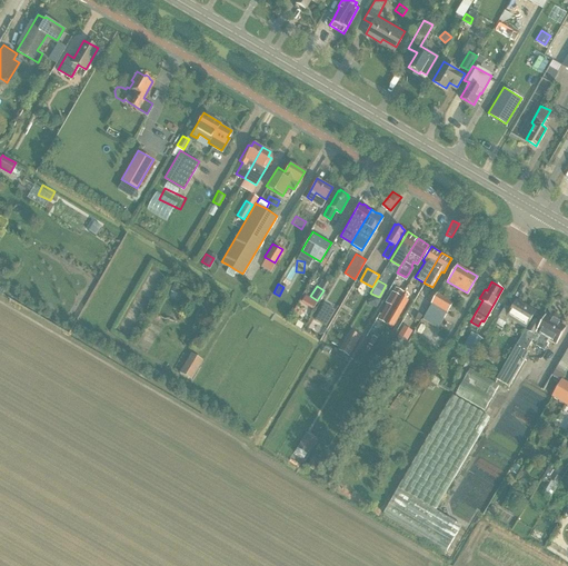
[(400,296),(401,294),(404,291),(396,287),(392,291),(390,290),(384,301),(386,304),(378,317),(385,321),(386,321),(399,297),(400,295),(400,296)]
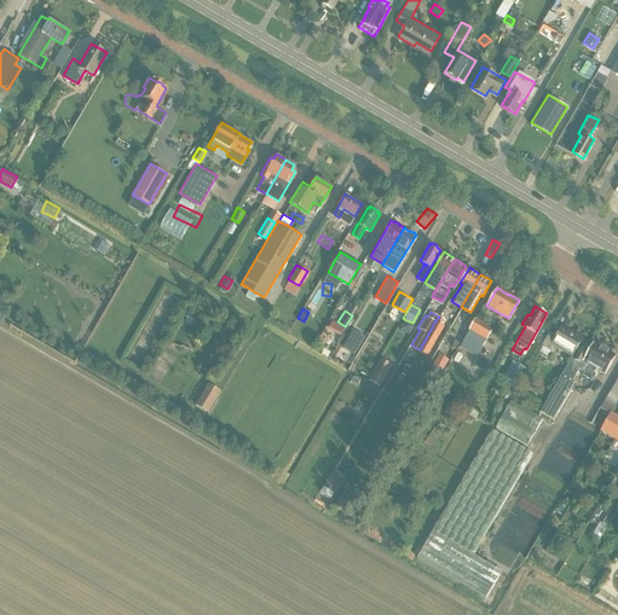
[(475,317),(468,329),(485,338),(485,340),(492,326),(475,317)]
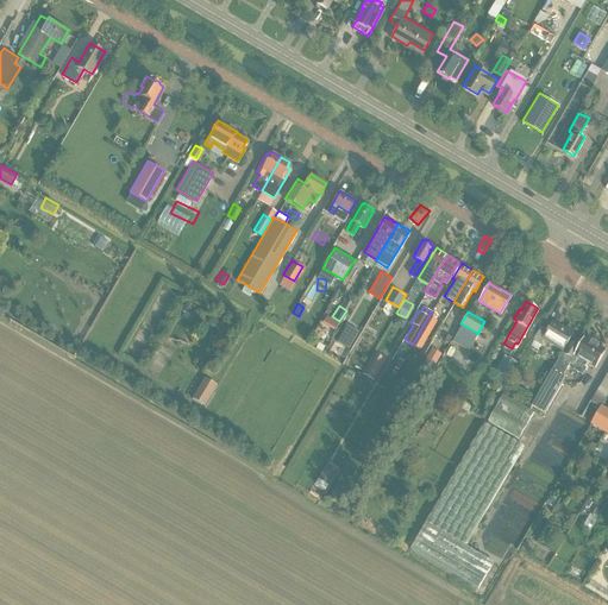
[(339,321),(332,316),(327,314),(324,320),(336,327),(339,321)]
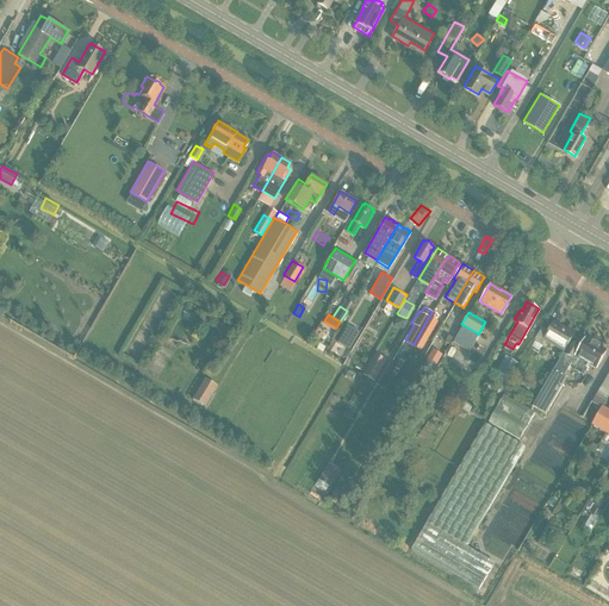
[(398,314),(393,322),(403,328),(408,319),(406,318),(398,314)]
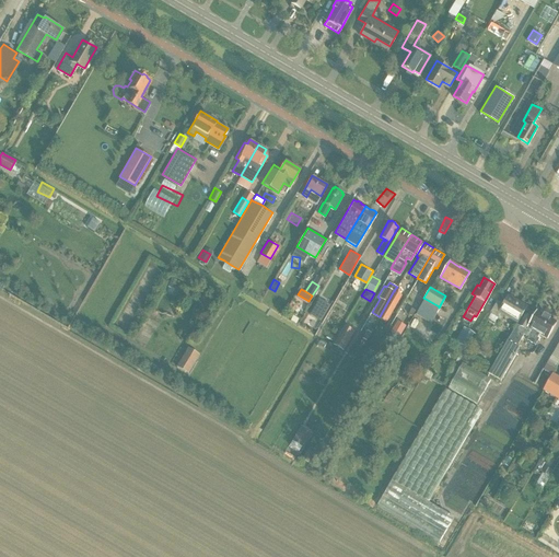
[(393,292),(380,316),(386,320),(402,293),(395,289),(394,291),(394,290),(393,292)]
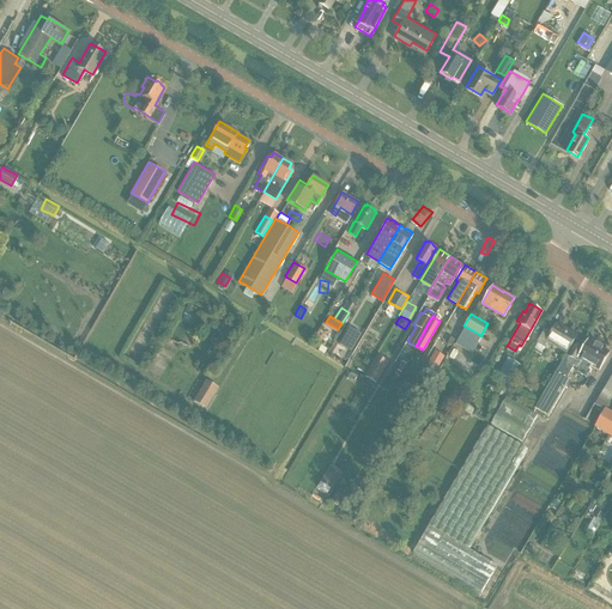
[(549,341),(565,351),(576,333),(557,321),(551,332),(544,327),(535,340),(545,346),(549,341)]
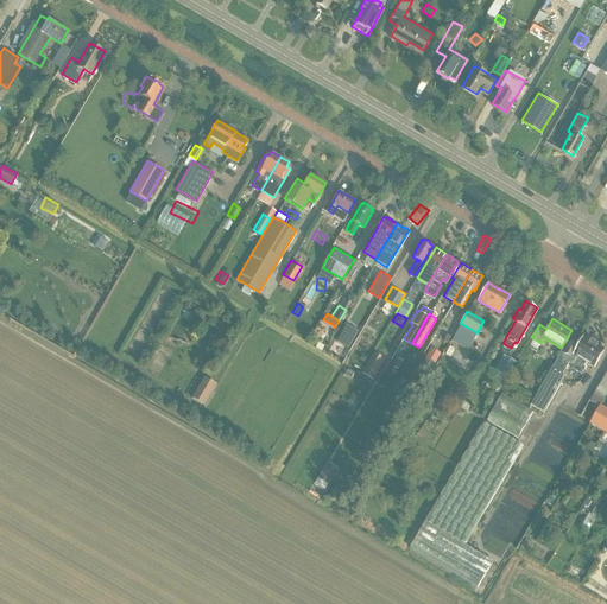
[(346,322),(341,330),(353,337),(358,329),(346,322)]
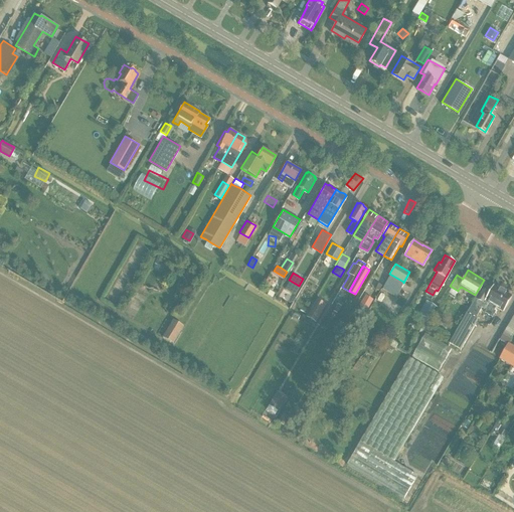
[(389,274),(382,287),(395,295),(403,282),(389,274)]
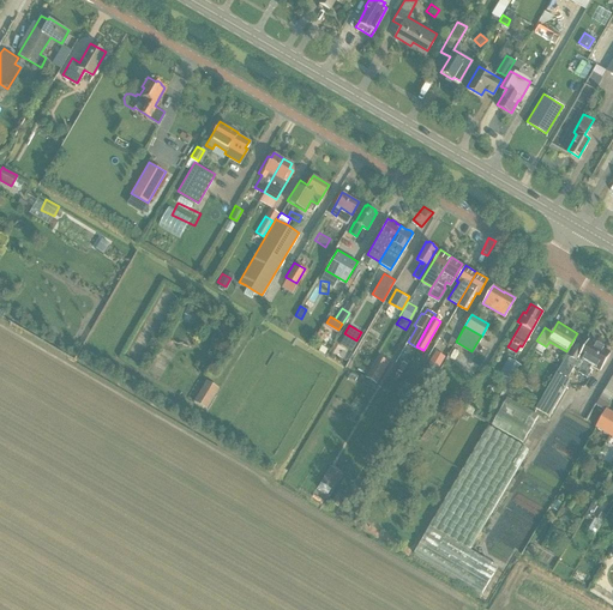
[(577,360),(574,364),(580,367),(577,370),(587,375),(590,369),(589,368),(592,364),(599,368),(610,350),(589,338),(578,356),(577,360)]
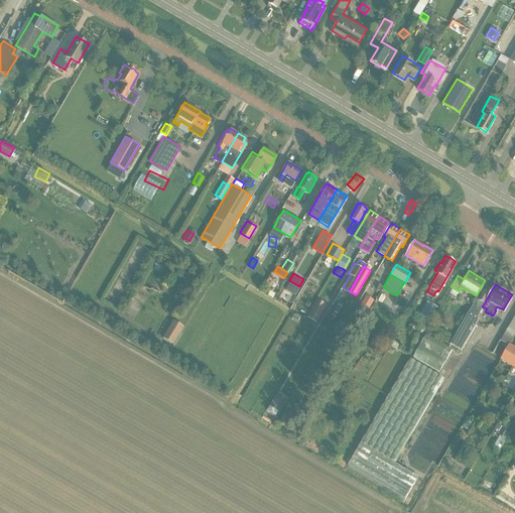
[(488,291),(483,288),(478,297),(483,300),(488,291)]
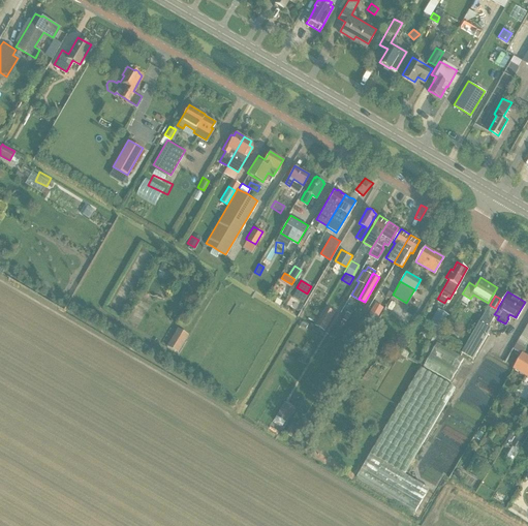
[(296,301),(288,298),(285,303),(291,307),(296,301)]
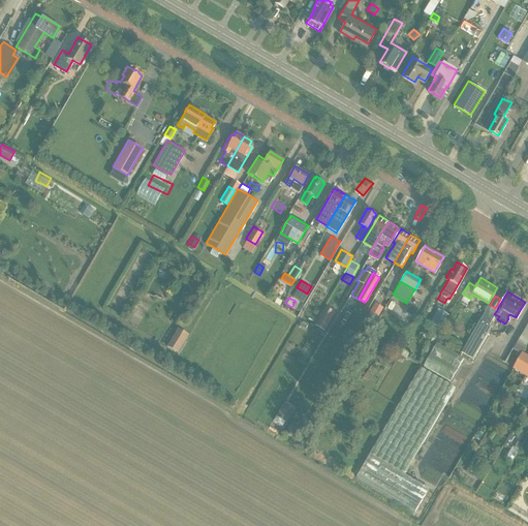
[(376,317),(382,306),(374,301),(368,312),(376,317)]
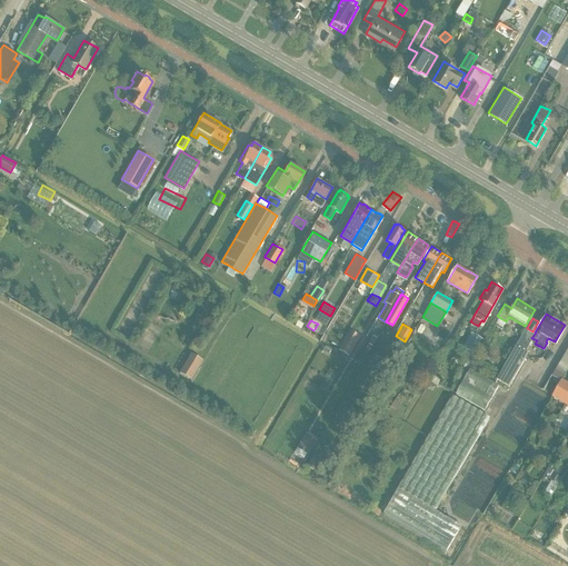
[(348,354),(359,335),(349,328),(338,348),(348,354)]
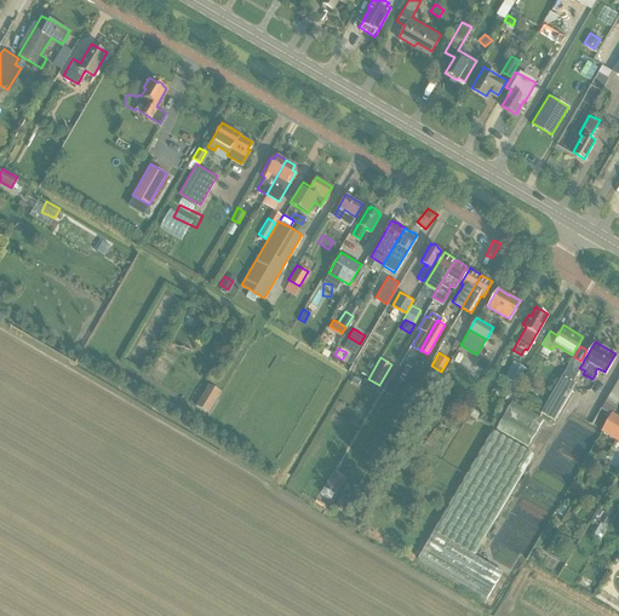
[(572,381),(583,363),(572,357),(540,410),(554,419),(574,383),(572,381)]
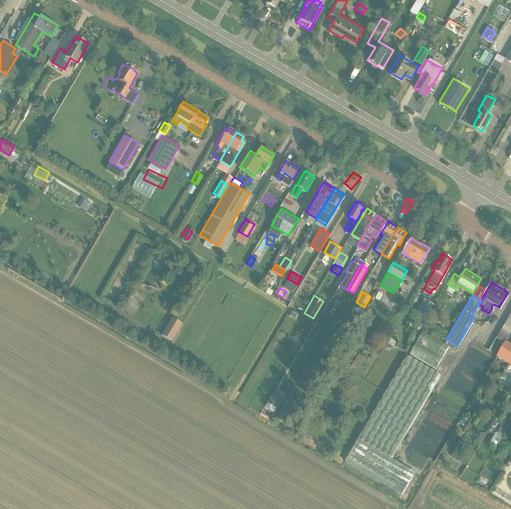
[(435,303),(426,298),(418,311),(421,313),(418,317),(424,321),(430,310),(435,303)]
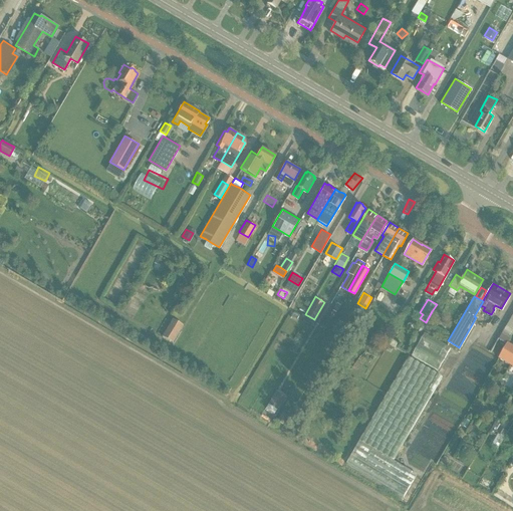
[(505,341),(508,336),(512,327),(512,311),(501,332),(498,337),(505,341)]
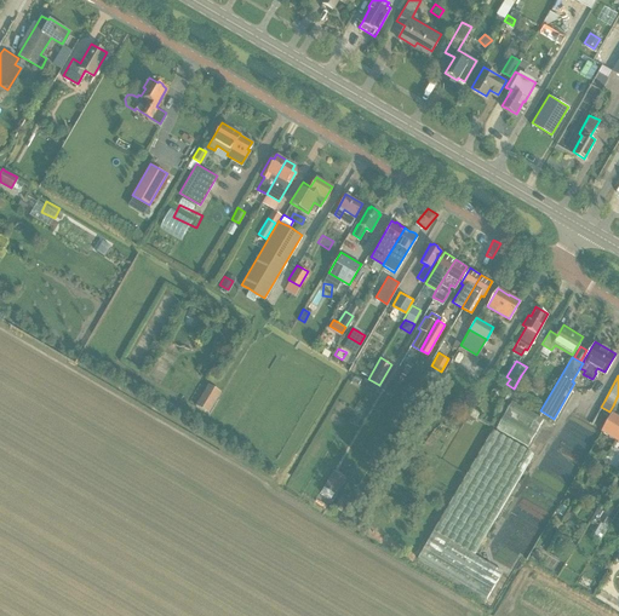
[(207,383),(195,403),(208,412),(221,390),(207,383)]
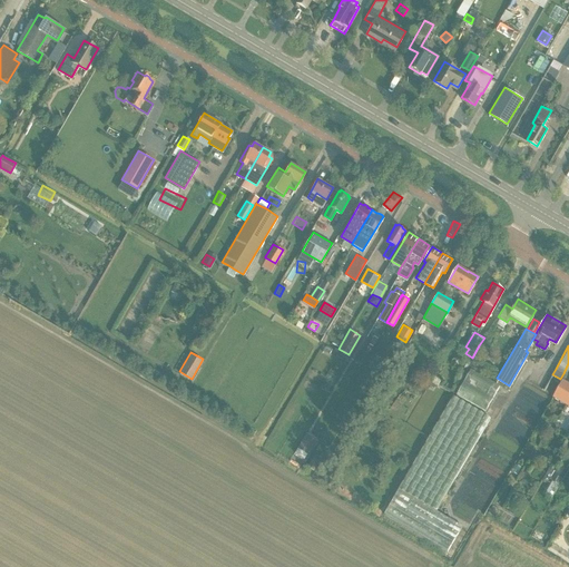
[(366,363),(373,368),(376,362),(370,358),(366,363)]
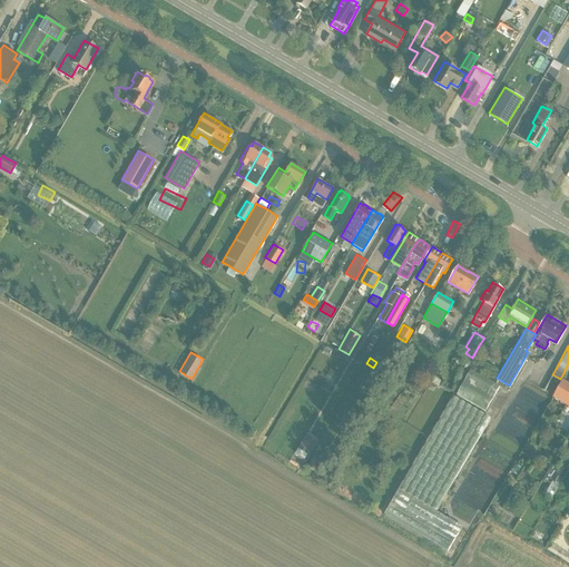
[(500,383),(470,367),(455,392),(486,409),(500,383)]
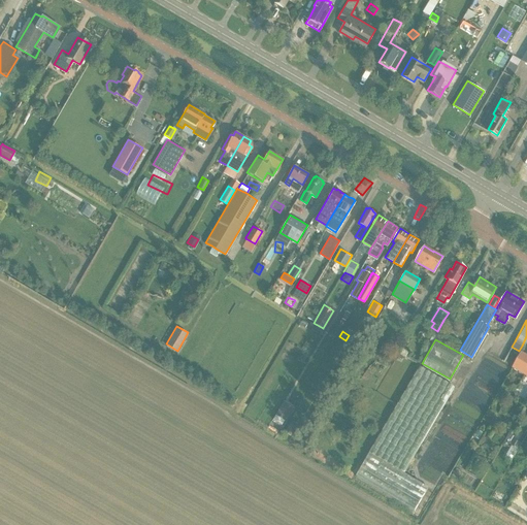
[(526,353),(521,349),(511,366),(526,374),(526,353)]
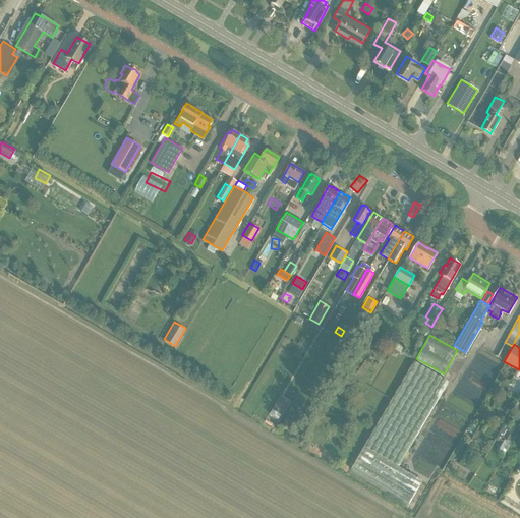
[(363,445),(397,464),(448,380),(413,360),(363,445)]
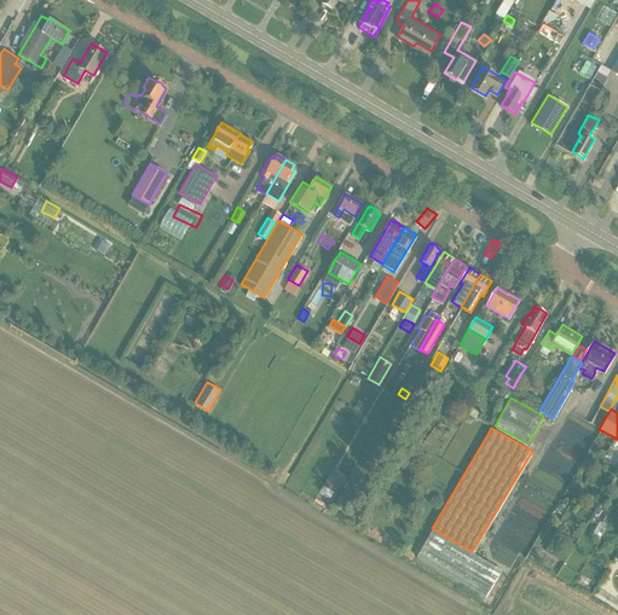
[(344,474),(333,468),(322,483),(333,491),(344,474)]
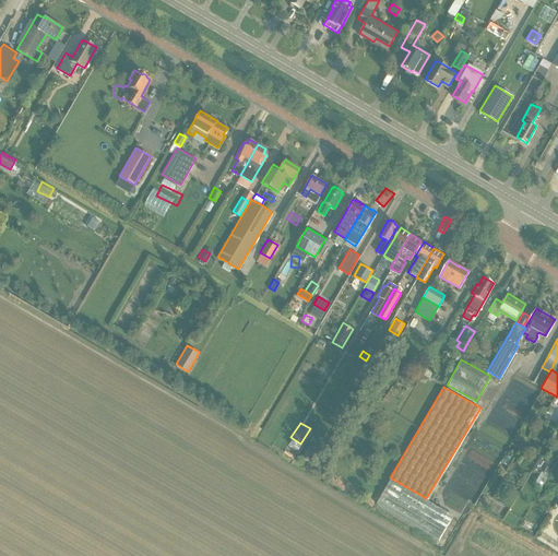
[(327,429),(317,424),(313,429),(323,436),(327,429)]
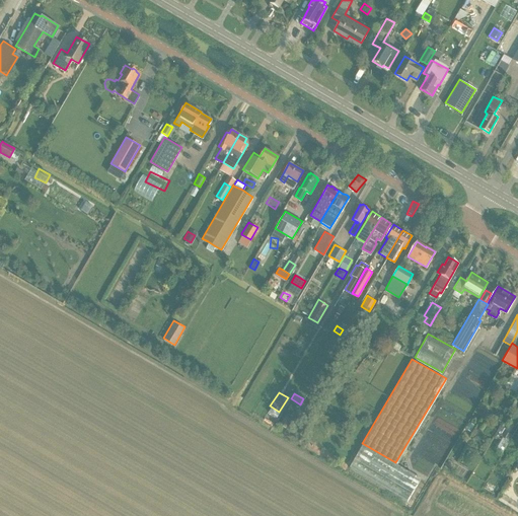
[(285,412),(278,424),(285,427),(292,416),(285,412)]
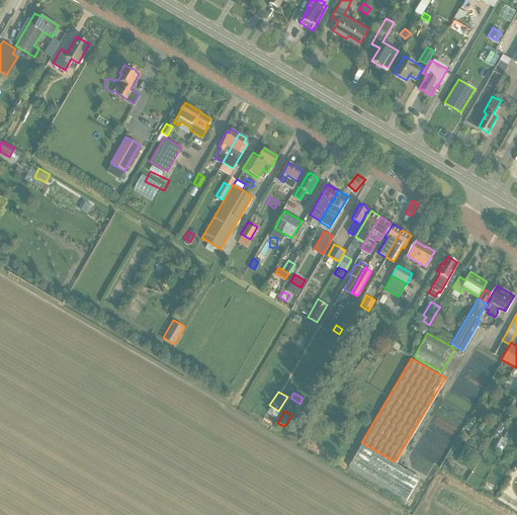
[(503,442),(508,448),(514,443),(509,437),(503,442)]
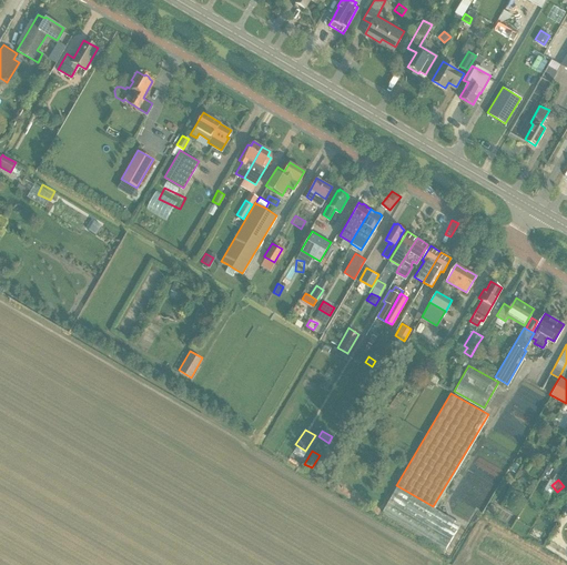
[(461,523),(433,506),(396,485),(382,510),(446,547),(461,523)]
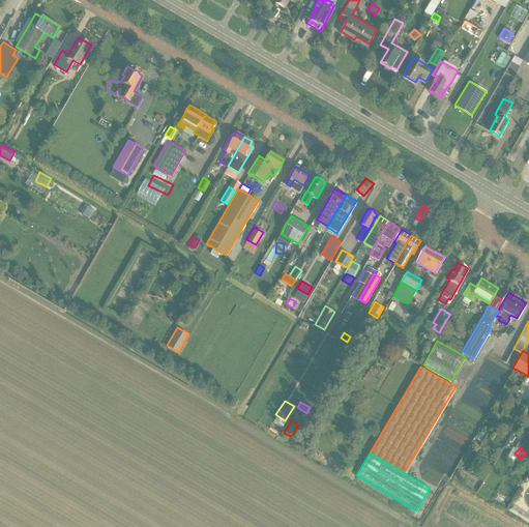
[(503,502),(507,495),(498,489),(493,496),(498,499),(503,502)]
